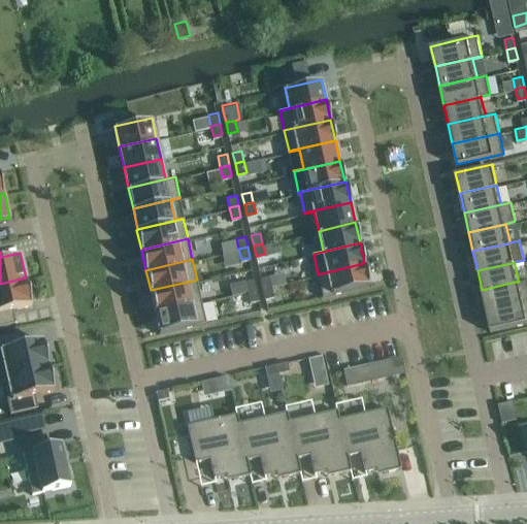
[(364,263),(318,274),(323,294),(369,284),(364,263)]
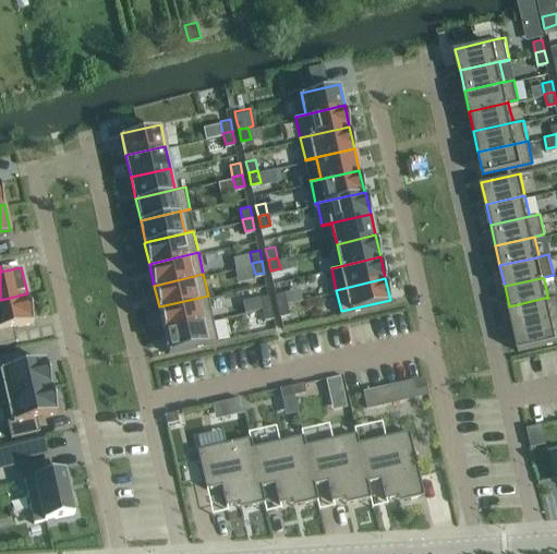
[(285,289),(275,291),(278,303),(287,301),(285,289)]
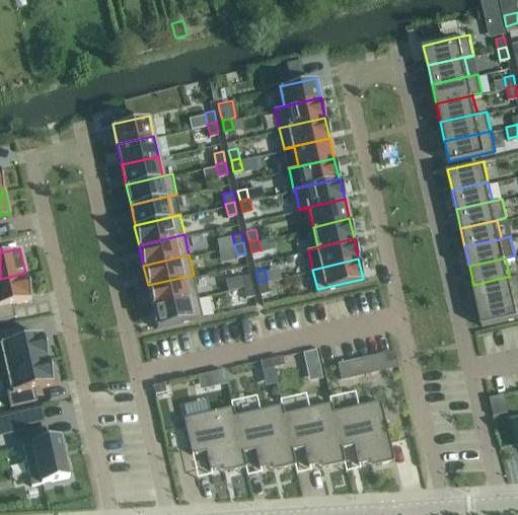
[(25,273),(0,279),(0,317),(15,314),(13,302),(31,298),(25,273)]
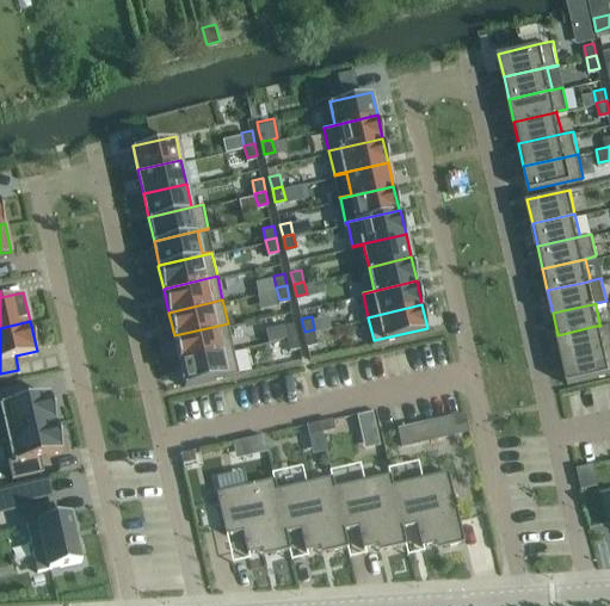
[(295,321),(284,323),(287,335),(297,333),(295,321)]
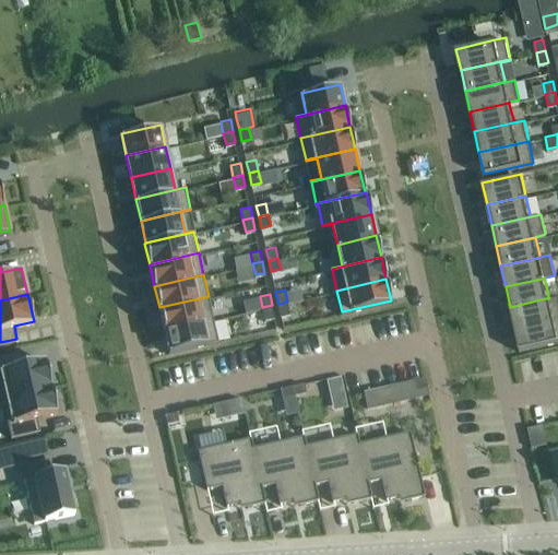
[(209,296),(159,307),(165,329),(213,318),(209,296)]
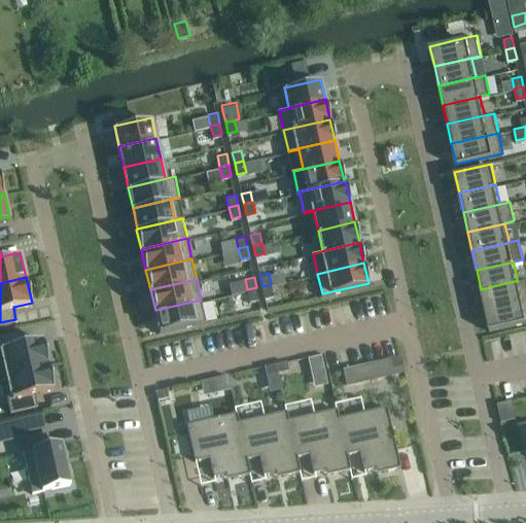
[(514,281),(481,289),(485,308),(522,300),(525,299),(525,279),(518,281),(514,281)]
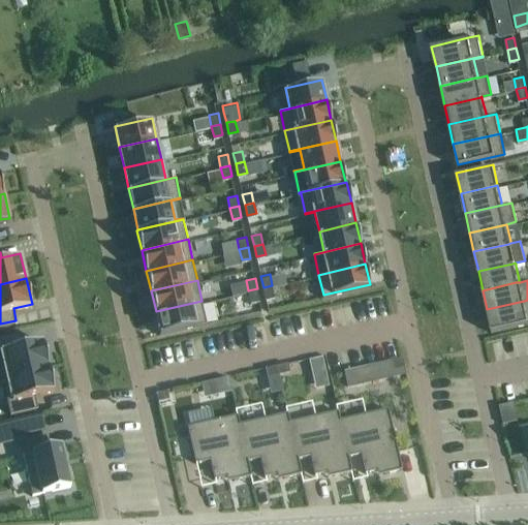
[(272,285),(264,287),(266,298),(275,296),(272,285)]
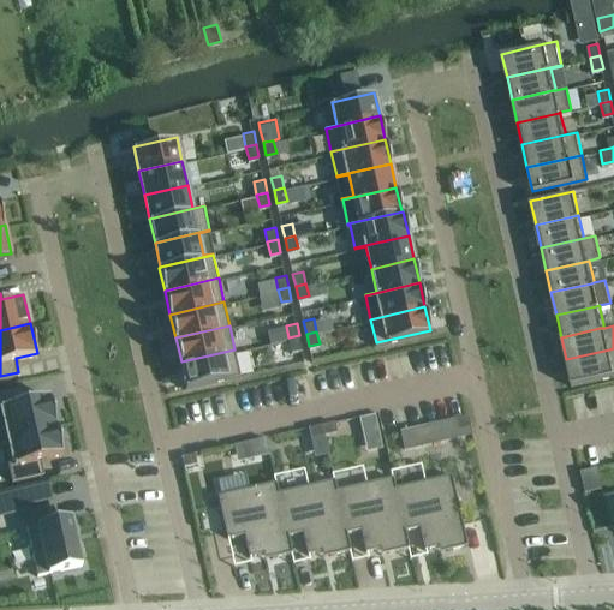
[(299,335),(288,338),(292,350),(302,347),(299,335)]
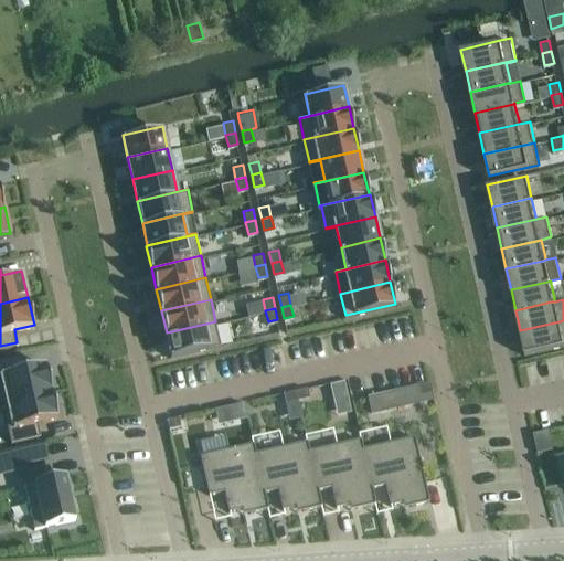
[(563,320),(560,321),(520,330),(525,352),(563,343),(563,320)]
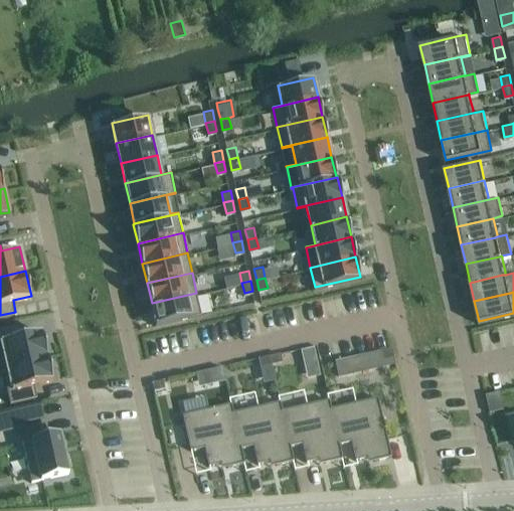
[(196,293),(152,303),(156,323),(201,313),(196,293)]
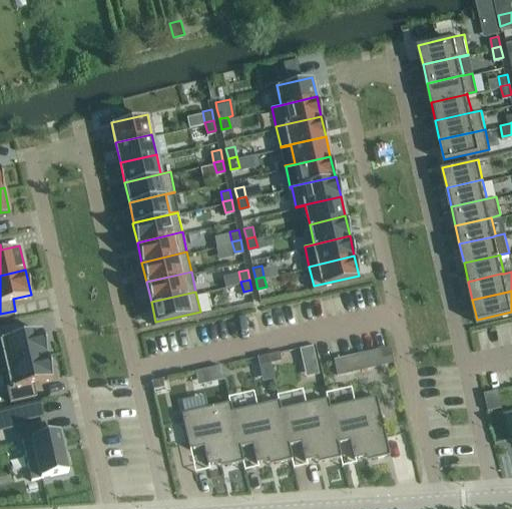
[(0,363),(7,362),(47,353),(41,328),(23,332),(20,320),(0,324),(0,363)]
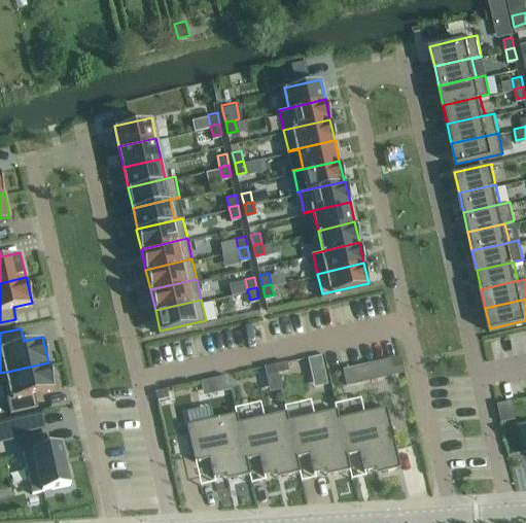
[(393,356),(390,356),(392,365),(402,363),(400,354),(397,355),(393,356)]
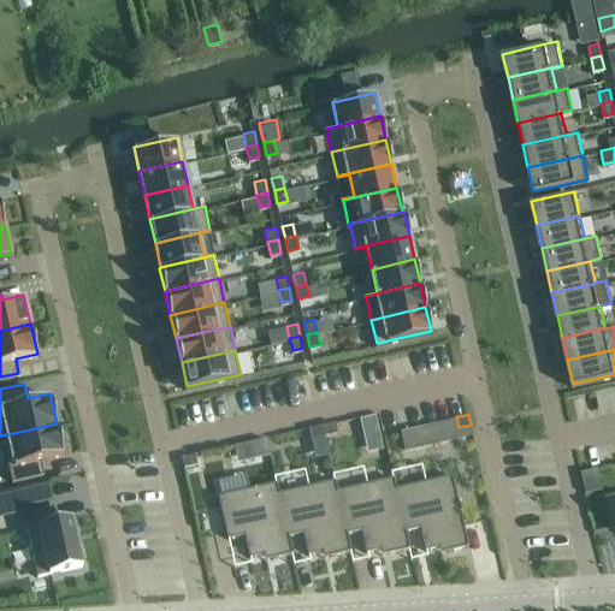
[(377,416),(361,420),(365,434),(380,431),(377,416)]
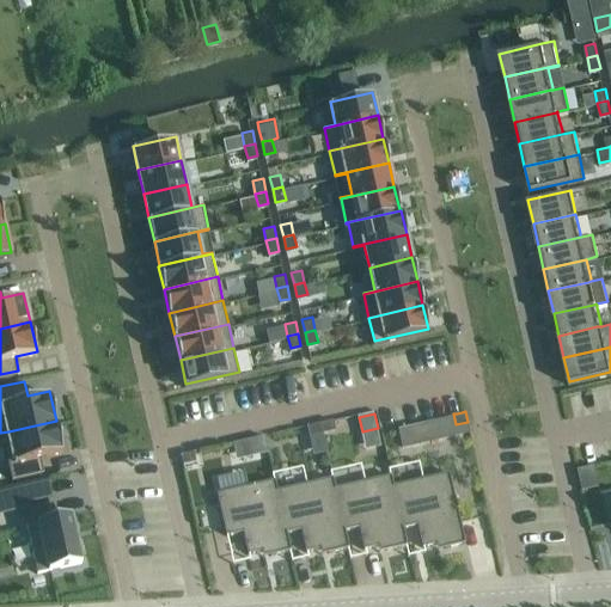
[(445,415),(437,417),(440,436),(450,434),(445,415)]
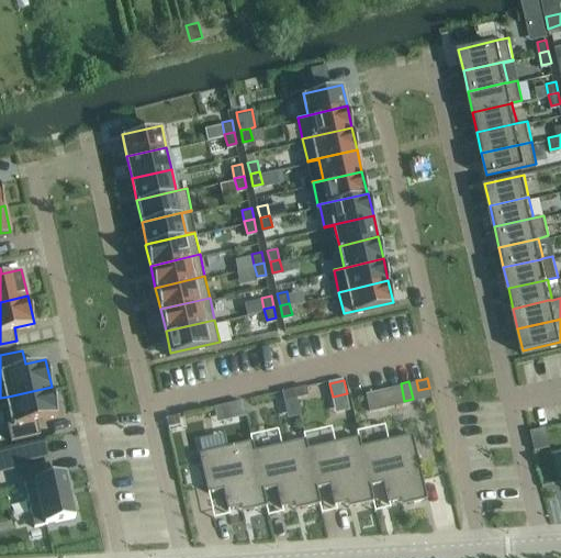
[(298,384),(294,386),(296,395),(309,392),(306,383),(298,384)]
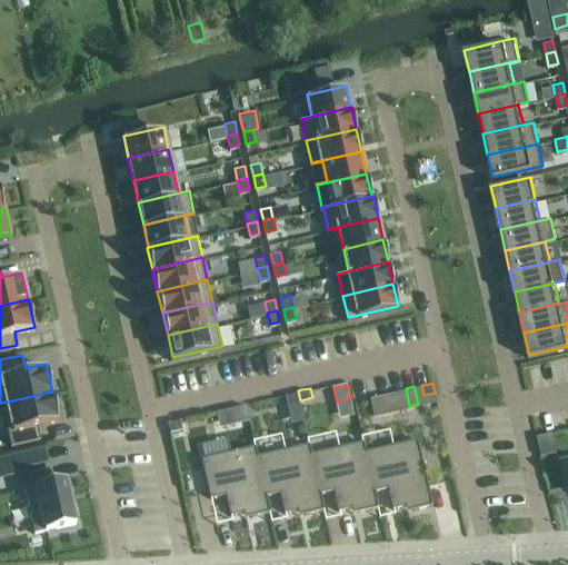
[(287,393),(285,394),(287,403),(300,400),(298,390),(296,392),(287,393)]
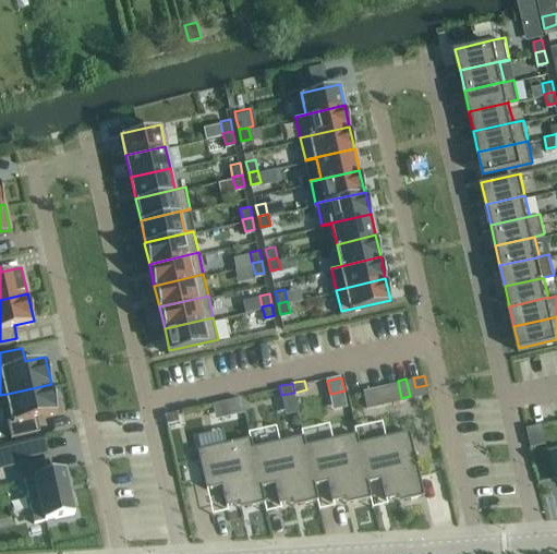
[(51,384),(8,394),(13,419),(8,420),(11,435),(39,429),(37,416),(57,410),(51,384)]
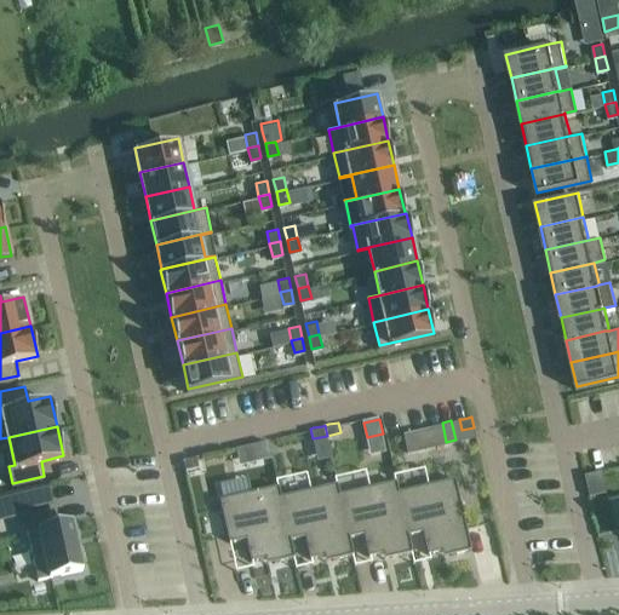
[(420,427),(403,431),(408,450),(425,447),(420,427)]
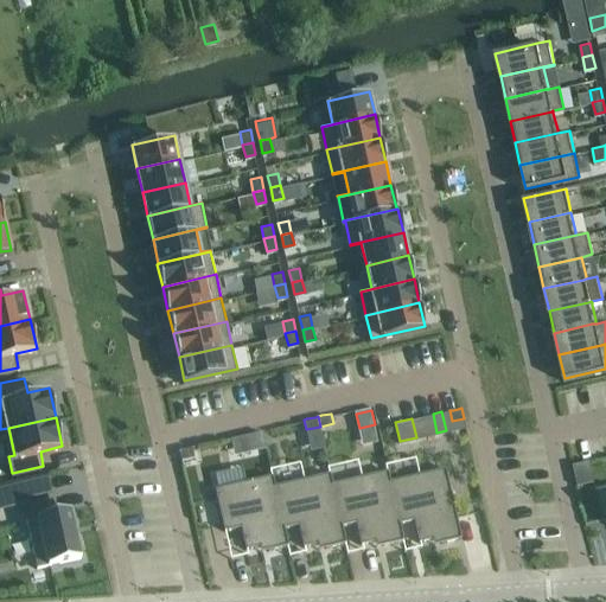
[(262,429),(248,431),(252,449),(266,446),(262,429)]
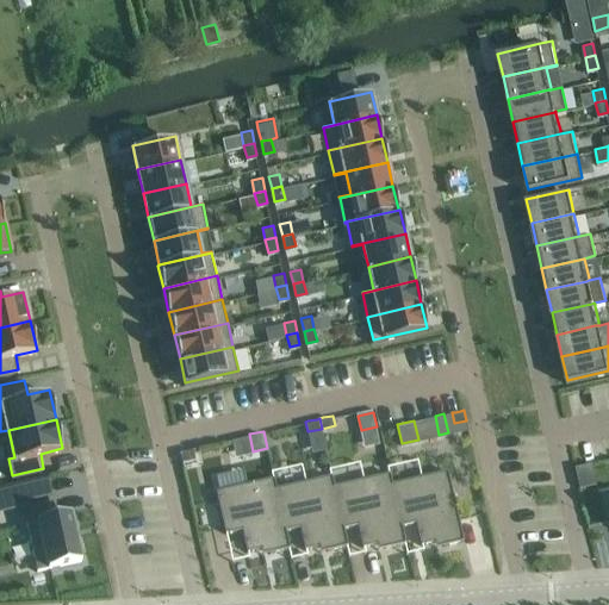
[(193,447),(181,449),(184,460),(196,457),(193,447)]
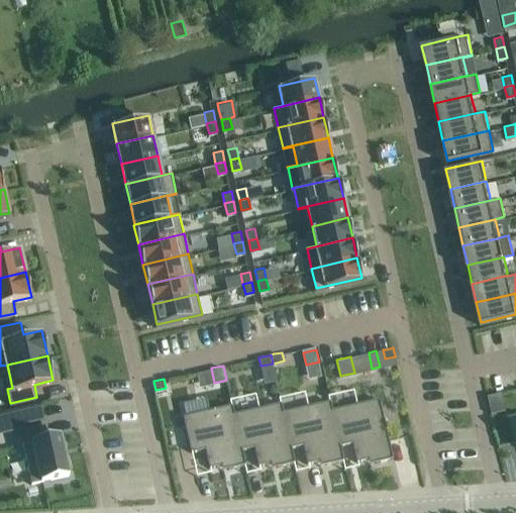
[(380,397),(332,407),(340,443),(352,440),(356,459),(375,455),(376,459),(393,456),(380,397)]
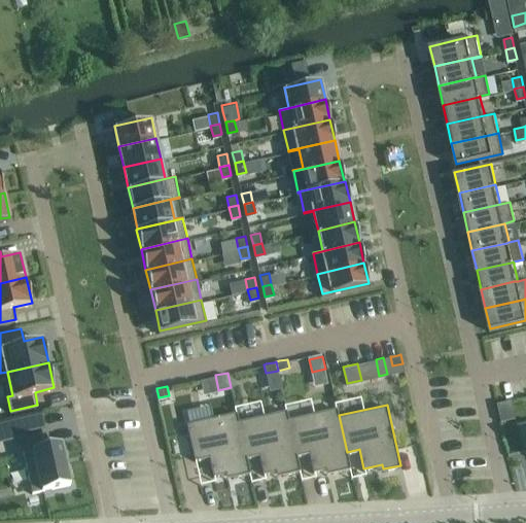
[(337,407),(289,417),(297,454),(309,451),(314,471),(332,466),(334,471),(351,467),(347,452),(339,415),(337,407)]
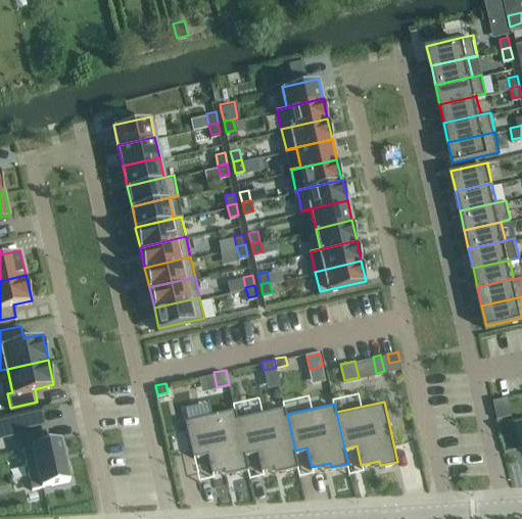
[(20,410),(0,414),(0,436),(26,431),(25,427),(44,422),(40,405),(20,410)]
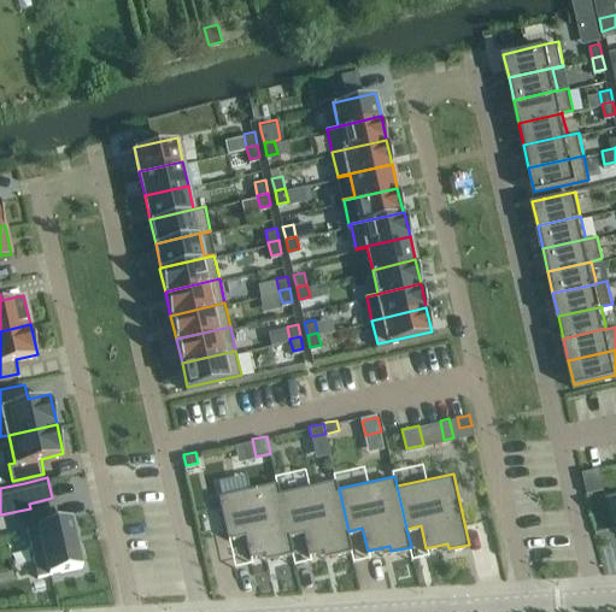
[(336,478),(280,490),(293,552),(295,551),(291,533),(304,530),(309,553),(330,548),(332,553),(352,549),(348,531),(339,488),(336,478)]
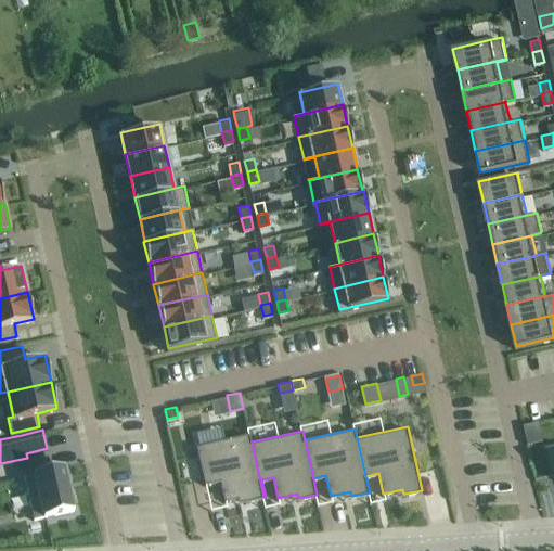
[(249,433),(196,445),(205,483),(220,479),(226,500),(245,496),(246,500),(263,497),(252,441),(249,433)]
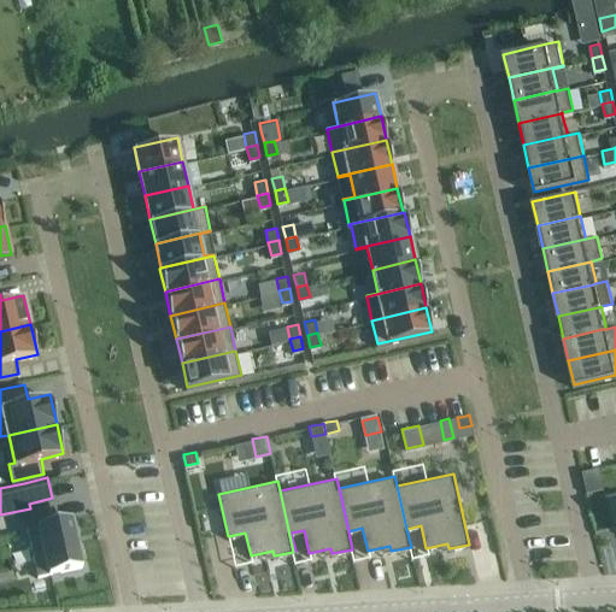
[(53,504),(22,511),(25,529),(29,528),(39,574),(50,572),(83,564),(71,516),(57,519),(53,504)]
